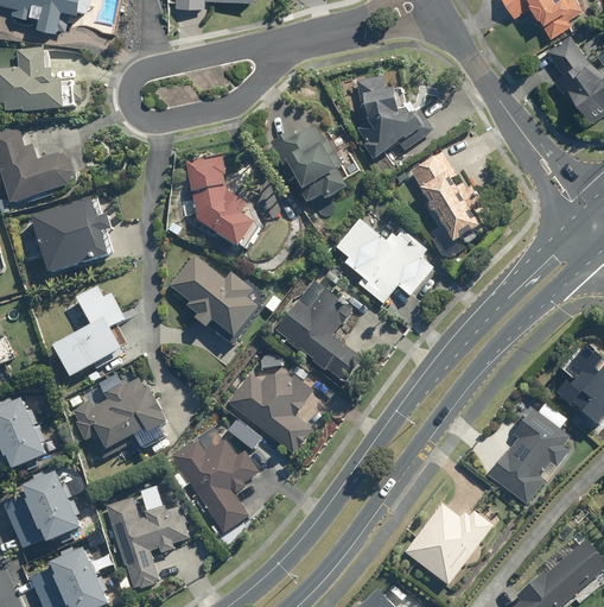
[(0,1),(12,4),(11,12),(39,18),(39,21),(57,25),(62,5),(77,8),(78,0),(0,0),(0,1)]
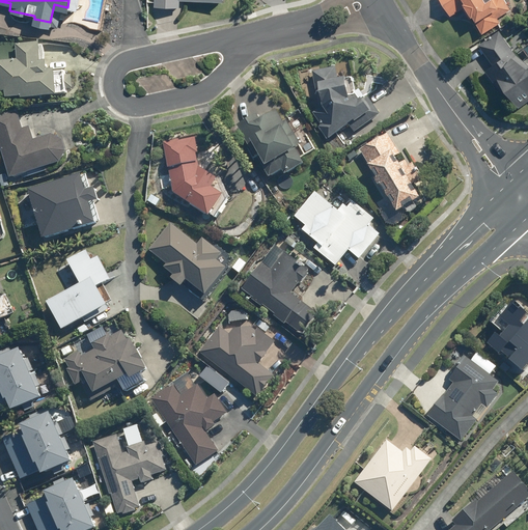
[(499,22),(496,18),(509,9),(503,0),(440,0),(449,15),(462,7),(469,19),(471,17),(481,33),(499,22)]
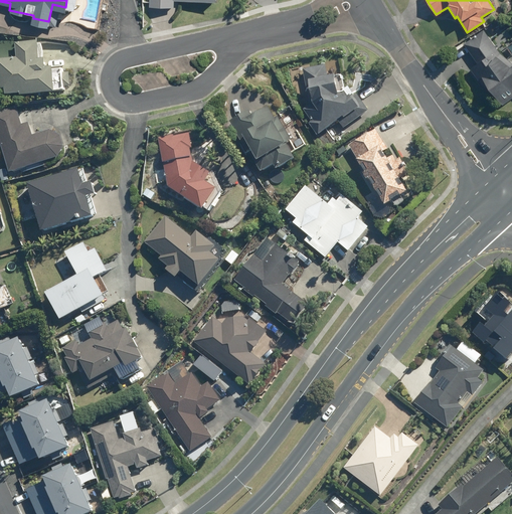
[(487,92),(490,90),(501,105),(511,97),(511,68),(500,53),(482,29),(463,43),(477,62),(470,68),(487,92)]
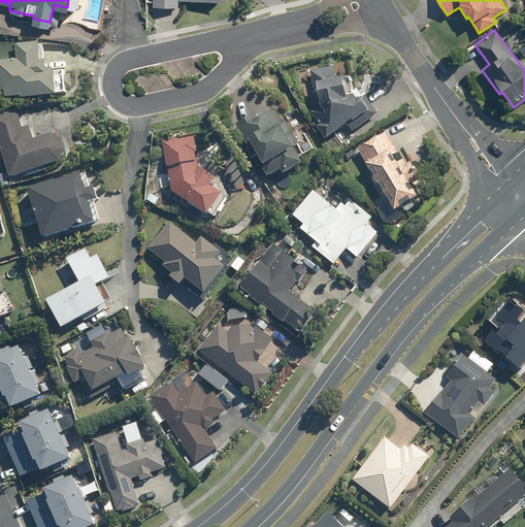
[(70,72),(53,73),(53,69),(52,67),(43,67),(39,68),(37,39),(15,41),(17,57),(0,58),(0,88),(4,88),(4,95),(19,94),(19,95),(54,93),(54,91),(53,87),(70,86),(70,72)]
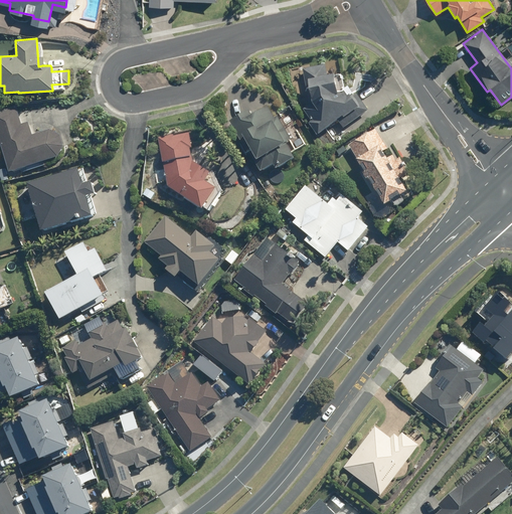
[(302,108),(310,120),(308,122),(316,134),(337,120),(342,127),(367,109),(355,91),(352,94),(346,86),(334,95),(331,74),(327,75),(326,65),(323,64),(302,67),(308,104),(302,108)]
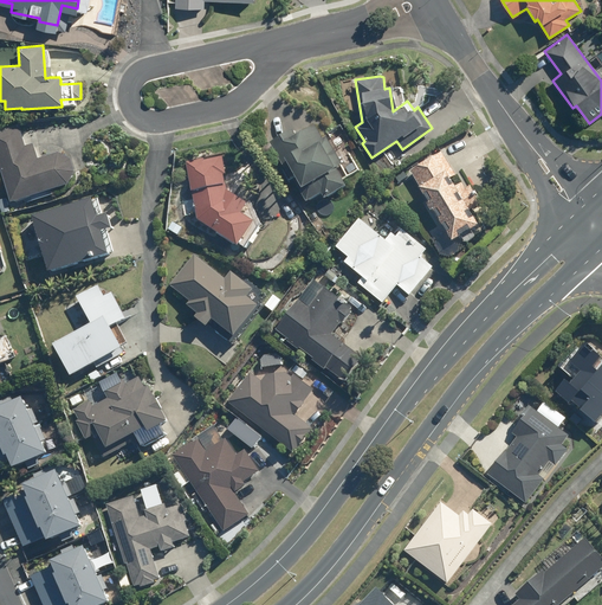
[(312,122),(295,133),(291,127),(269,140),(291,175),(293,174),(309,199),(323,190),(327,194),(348,181),(336,163),(342,160),(324,133),(319,135),(312,122)]
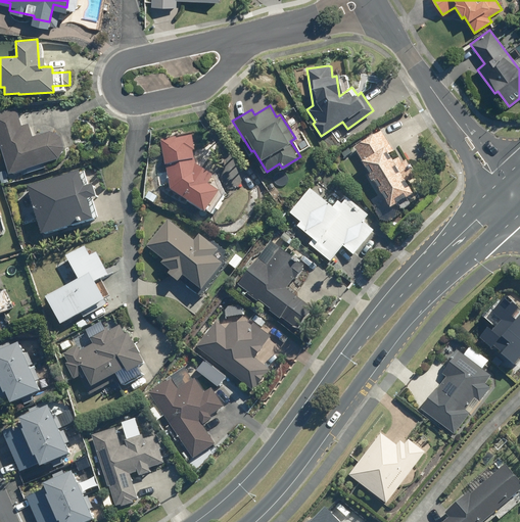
[(27,124),(20,126),(14,106),(0,110),(0,143),(9,173),(57,157),(62,147),(59,136),(49,131),(31,136),(27,124)]
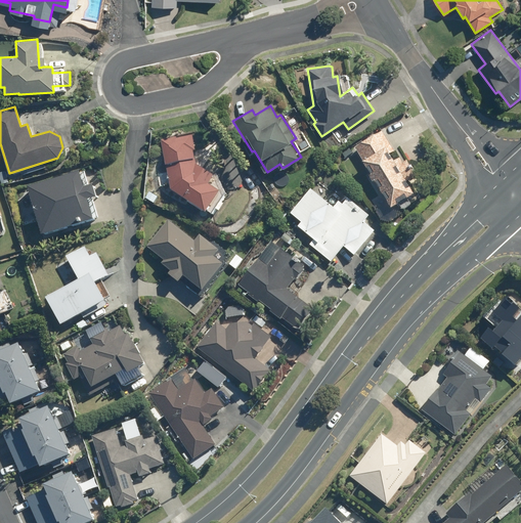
[(413,193),(404,181),(415,174),(410,167),(406,160),(402,162),(399,157),(393,161),(388,154),(394,149),(382,129),(355,145),(364,161),(392,207),(413,193)]
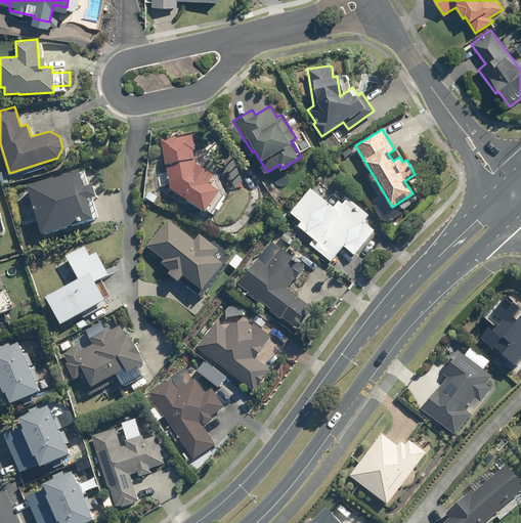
[(166,171),(169,184),(170,184),(170,187),(205,210),(206,211),(207,210),(220,189),(209,182),(212,175),(196,164),(194,159),(193,159),(192,150),(189,134),(161,139),(166,171)]
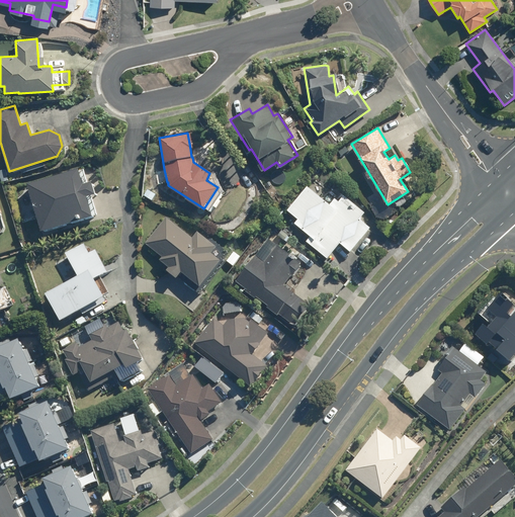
[(83,183),(78,167),(27,182),(41,230),(93,214),(87,195),(83,183)]
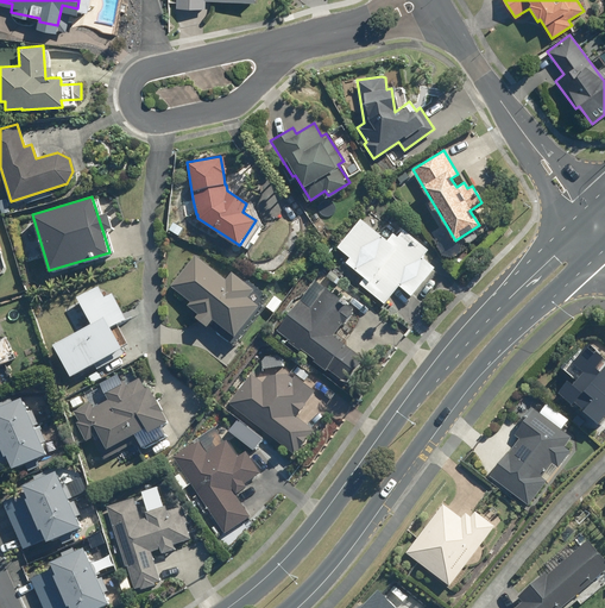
[(182,217),(196,214),(193,199),(184,200),(180,201),(182,217)]
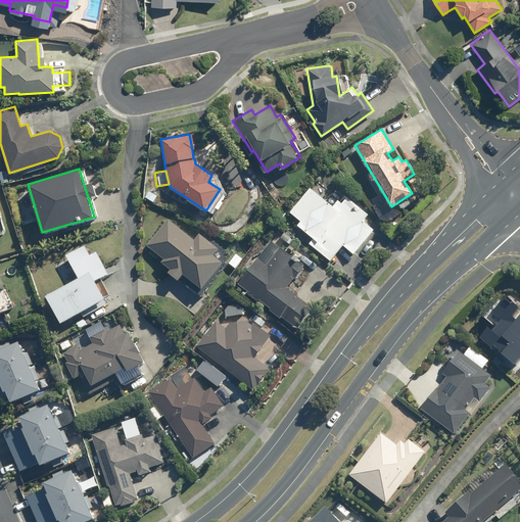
[(309,187),(289,210),(299,219),(295,224),(312,238),(309,242),(329,259),(342,244),(352,252),(373,229),(362,220),(367,214),(346,197),(336,210),(309,187)]
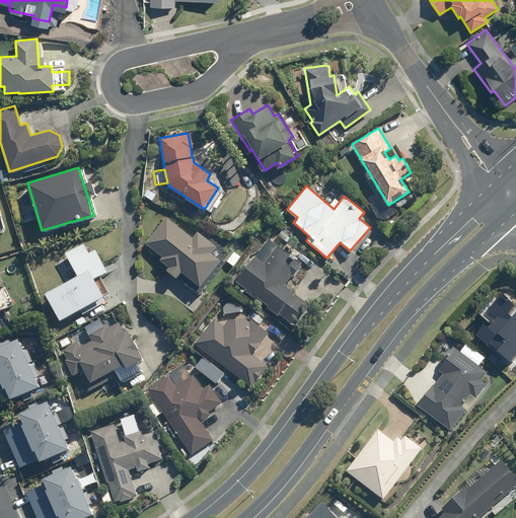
[(154,194),(145,189),(141,195),(151,201),(154,194)]
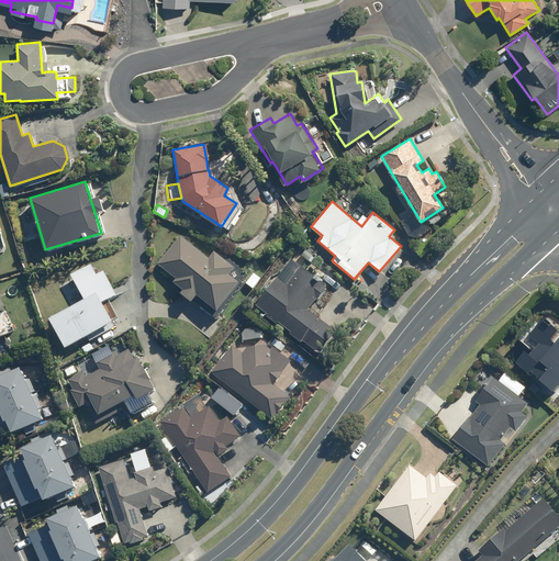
[(303,221),(297,227),(302,233),(309,226),(303,221)]
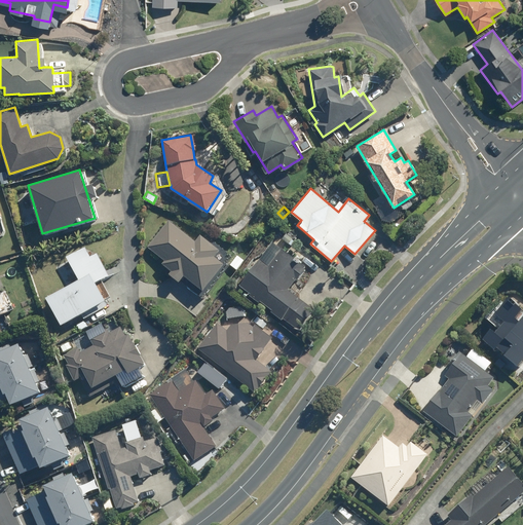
[(167,219),(147,246),(184,274),(202,289),(224,263),(214,255),(219,249),(199,233),(194,239),(167,219)]
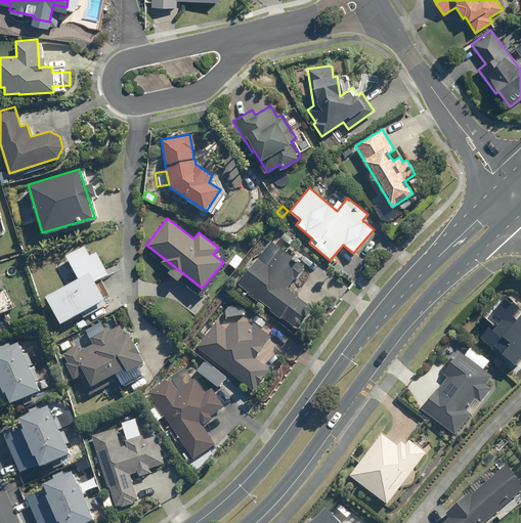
[(78,279),(46,296),(60,322),(103,299),(104,299),(104,298),(94,280),(107,274),(95,252),(89,255),(84,246),(66,255),(78,279)]
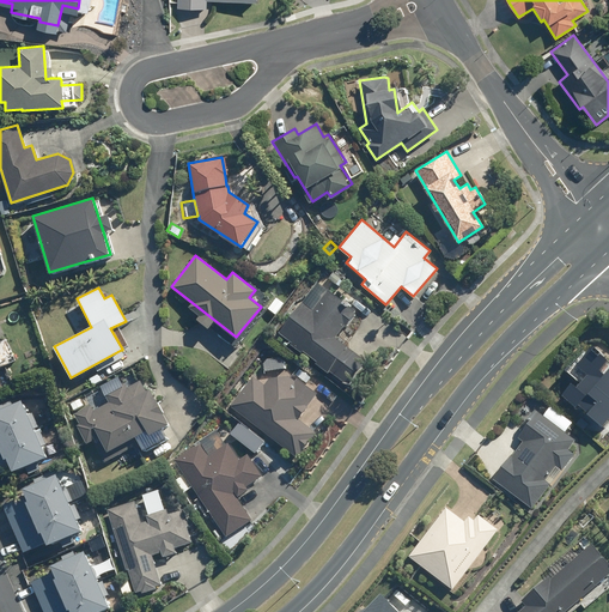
[(302,302),(278,332),(346,383),(363,359),(333,337),(352,313),(352,311),(327,291),(312,310),(310,309),(302,302)]
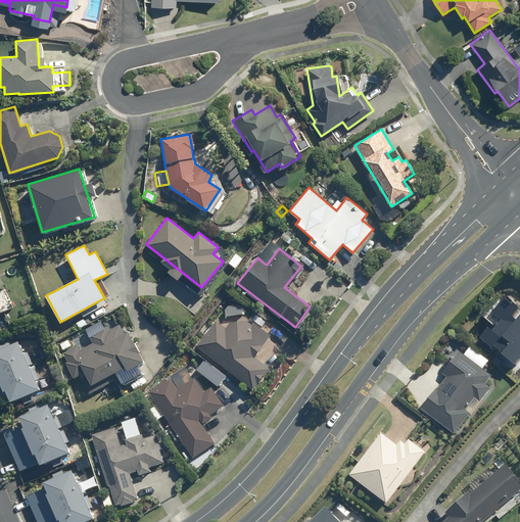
[(479,339),(510,368),(514,371),(519,364),(519,316),(519,317),(519,316),(519,312),(505,297),(480,324),(487,330),(479,339)]
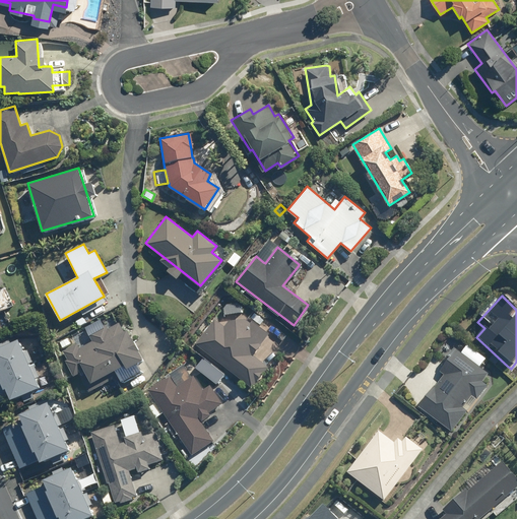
[(221,306),(222,314),(242,312),(241,304),(221,306)]
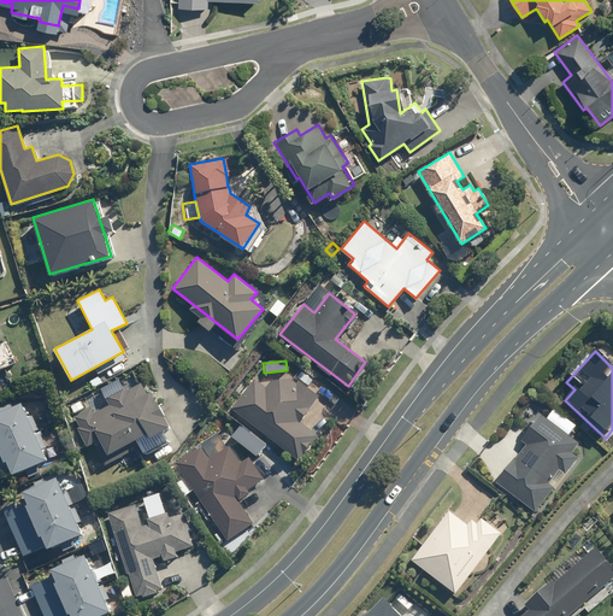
[(230,406),(298,459),(317,434),(301,422),(299,421),(298,420),(318,394),(298,379),(295,382),(289,377),(269,380),(264,387),(252,379),(230,406)]
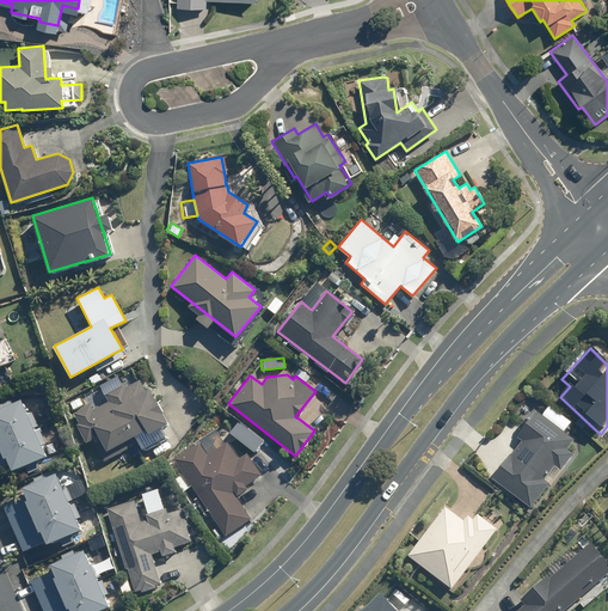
[(123,382),(104,392),(109,401),(93,409),(90,403),(73,411),(79,423),(75,425),(85,443),(92,439),(103,460),(133,445),(135,448),(165,433),(161,427),(166,425),(148,389),(145,391),(139,380),(126,386),(123,382)]
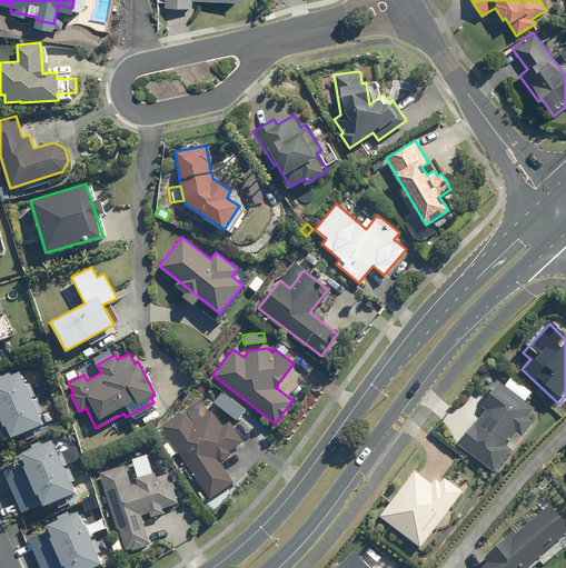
[(43,424),(20,370),(2,378),(0,379),(0,437),(10,434),(11,438),(43,424)]
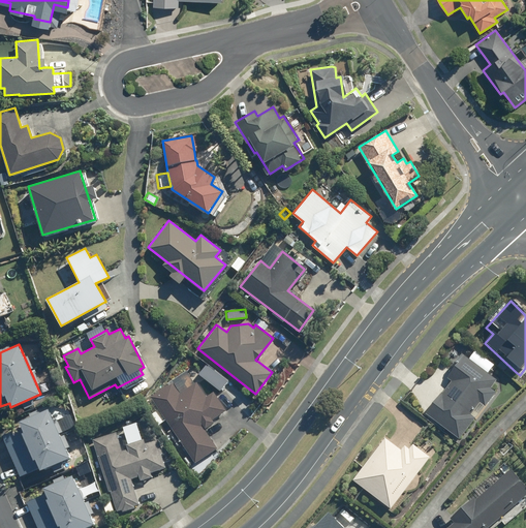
[(428,414),(444,426),(441,430),(460,443),(464,437),(497,392),(493,389),(499,379),(490,373),(496,365),(476,350),(470,360),(469,359),(465,355),(451,376),(454,378),(428,414)]
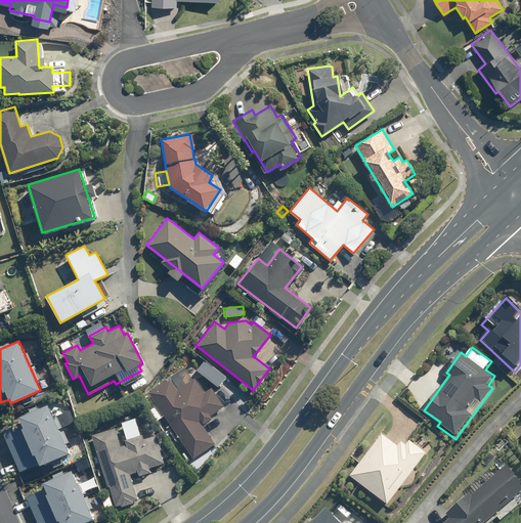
[(169,378),(147,392),(192,458),(214,443),(199,421),(221,404),(210,388),(204,393),(193,378),(177,389),(169,378)]
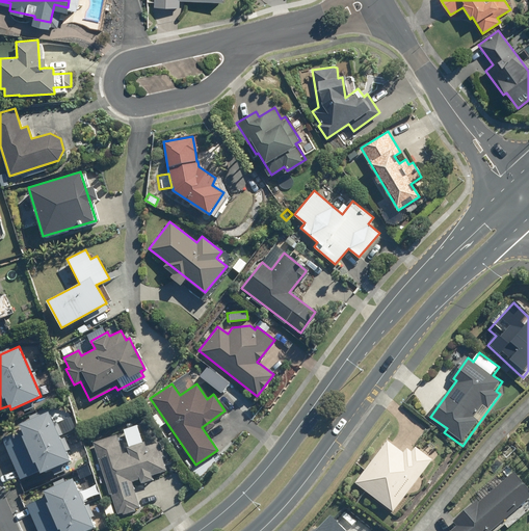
[(22,428),(1,437),(19,478),(40,469),(42,473),(68,461),(46,412),(30,420),(20,424),(22,428)]
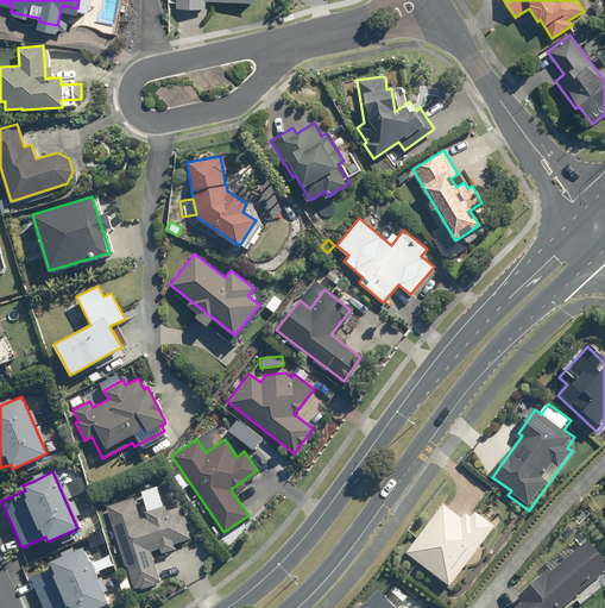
[(106,505),(133,589),(138,587),(152,582),(159,581),(150,551),(158,549),(171,544),(189,538),(183,522),(178,507),(165,511),(165,508),(146,514),(146,516),(138,519),(131,496),(106,505)]
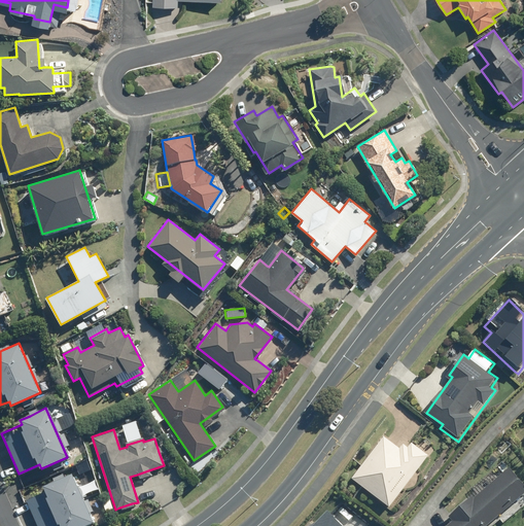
[(405,443),(400,449),(384,436),(352,480),(390,509),(417,471),(429,454),(414,443),(411,448),(405,443)]
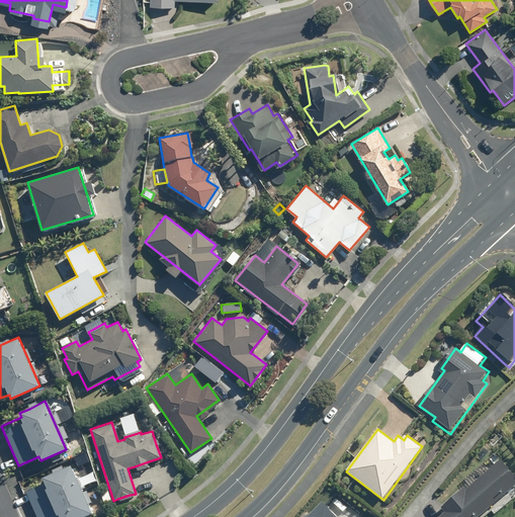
[(445,511),(438,516),(474,516),(514,482),(514,476),(502,460),(466,491),(463,489),(442,507),(445,511)]
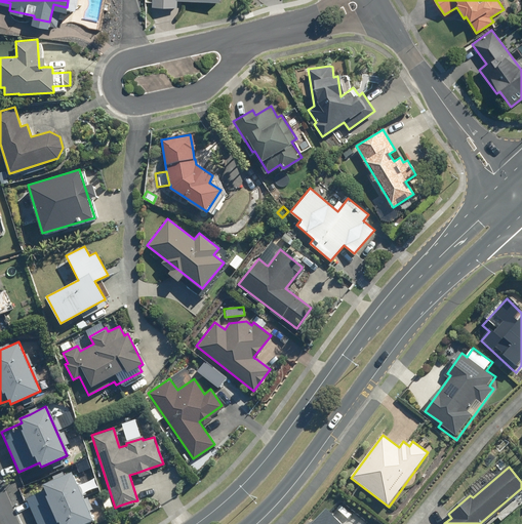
[(39,492),(25,497),(37,523),(84,523),(90,522),(69,474),(53,480),(44,484),(46,488),(39,492)]
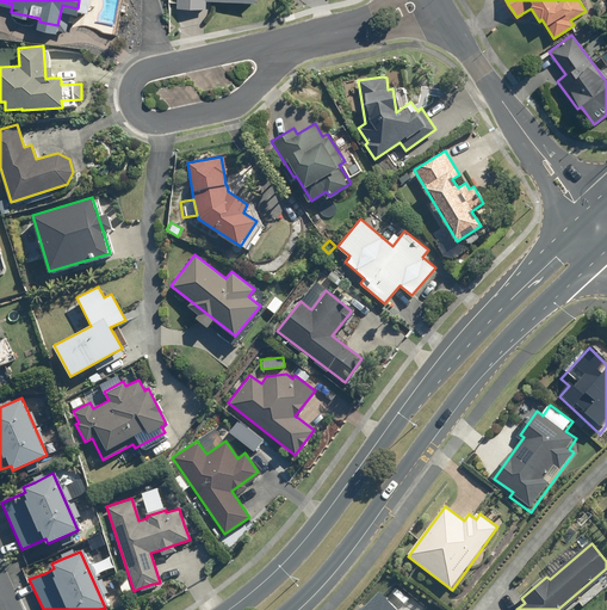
[(127,577),(117,580),(121,592),(130,590),(127,577)]
